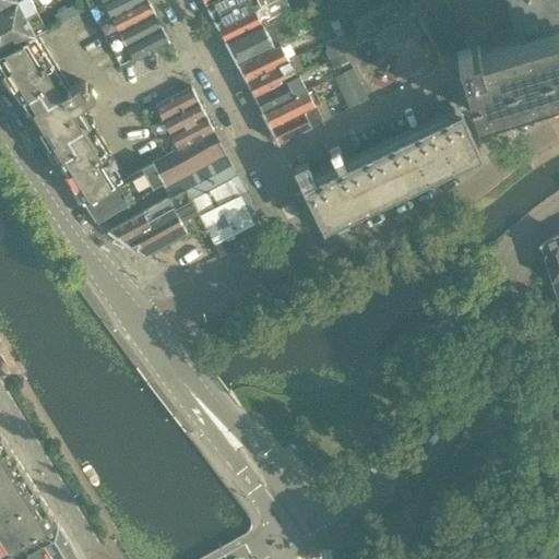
[(30,0),(15,0),(0,8),(0,52),(37,34),(46,30),(30,0)]
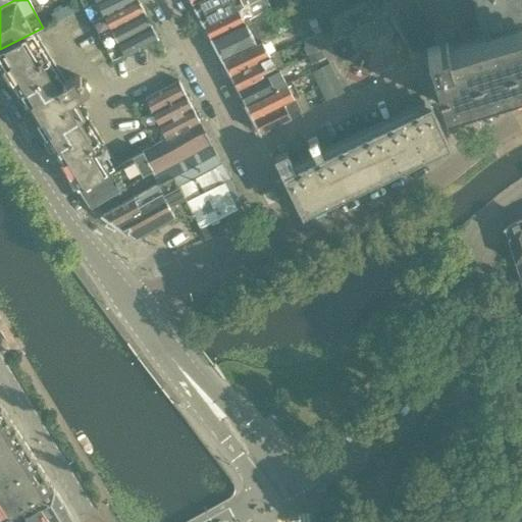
[(80,0),(85,8),(96,2),(100,0),(80,0)]
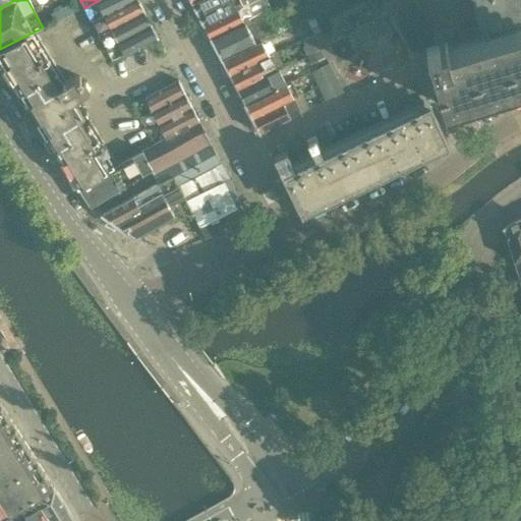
[(100,0),(96,2),(84,8),(91,21),(103,15),(131,0),(100,0)]
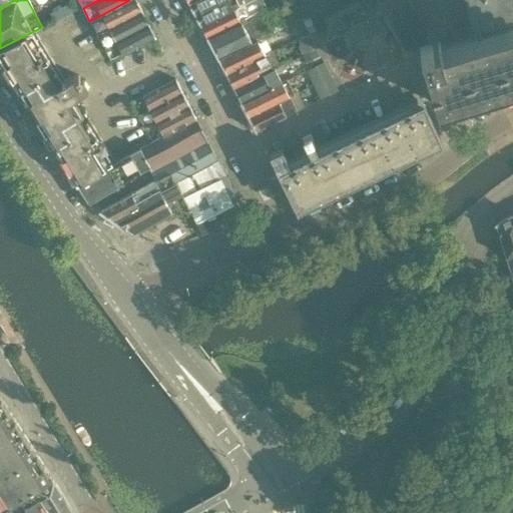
[(129,0),(101,15),(89,21),(96,34),(107,29),(141,11),(134,0),(129,0)]
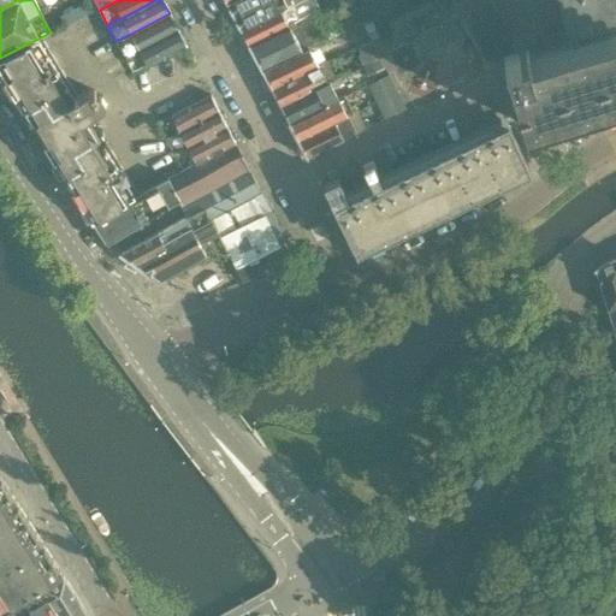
[(234,0),(226,4),(234,17),(241,30),(302,1),(303,0),(234,0)]
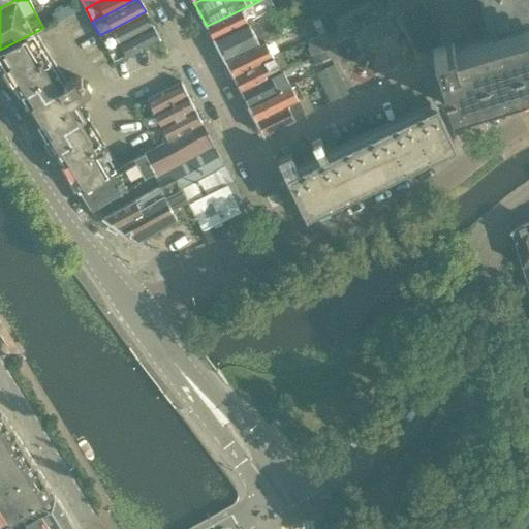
[(260,0),(259,1),(207,26),(213,38),(268,12),(274,9),(269,0),(260,0)]
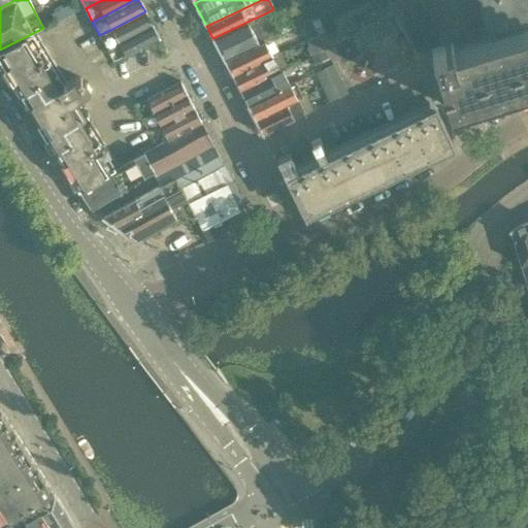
[(401,0),(392,6),(397,15),(421,0),(420,0),(401,0)]
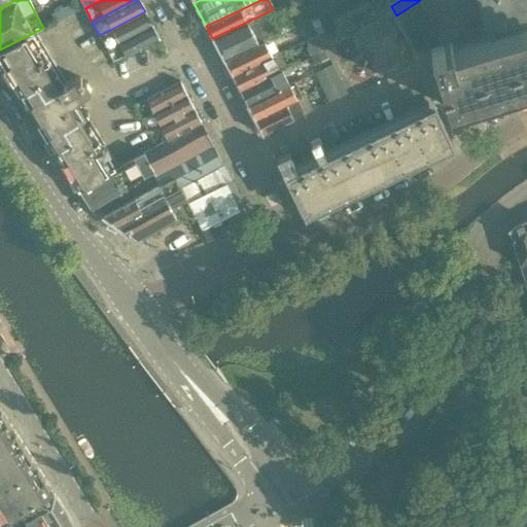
[(396,15),(402,26),(426,9),(420,0),(396,15)]
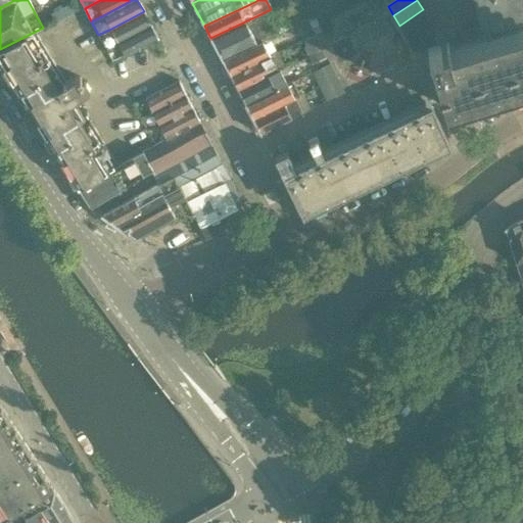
[(490,27),(493,41),(461,50),(455,31),(427,40),(434,59),(447,106),(522,83),(522,0),(480,0),(487,28),(490,27)]
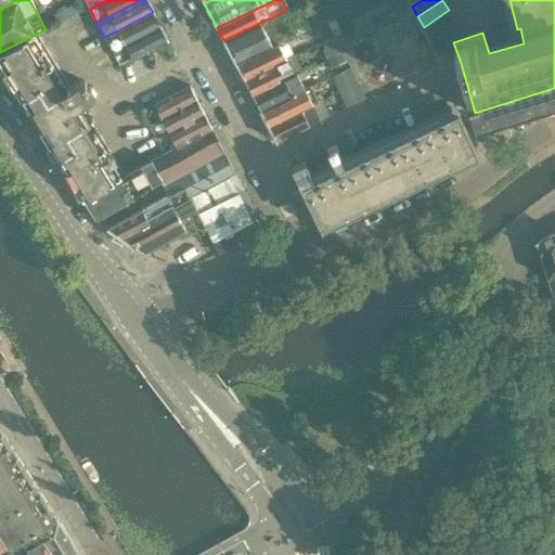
[(424,27),(429,37),(455,20),(449,10),(424,27)]
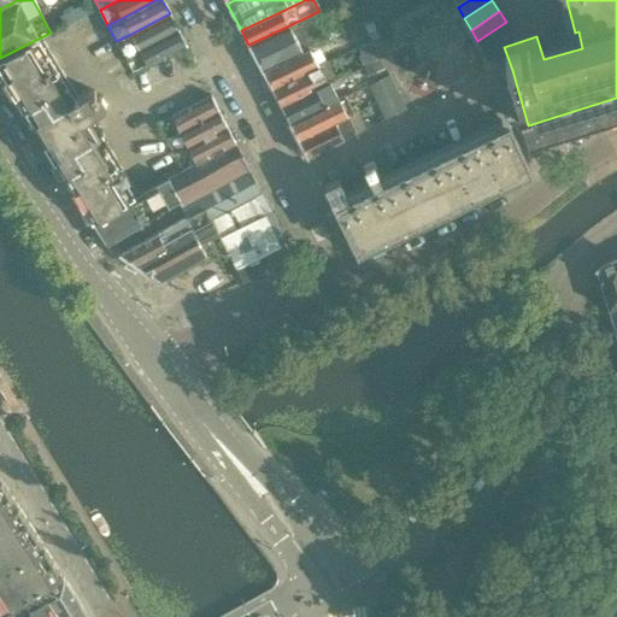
[(129,35),(116,41),(124,57),(137,51),(177,29),(170,13),(129,35)]
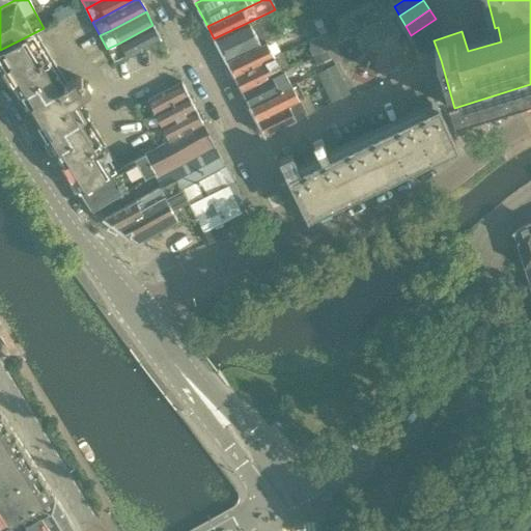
[(269,12),(214,38),(219,50),(275,24),(269,12)]
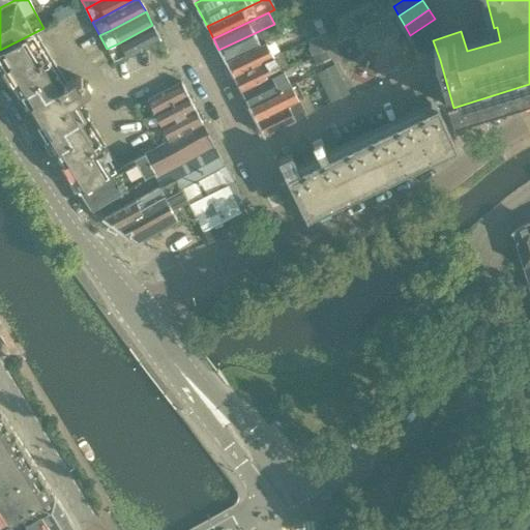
[(435,19),(410,35),(420,53),(433,50),(430,36),(441,28),(435,19)]
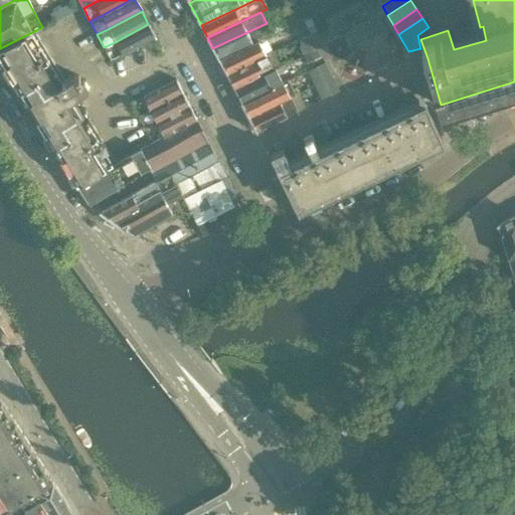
[(267,23),(212,48),(218,59),(259,40),(271,34),(266,25),(268,24),(267,23)]
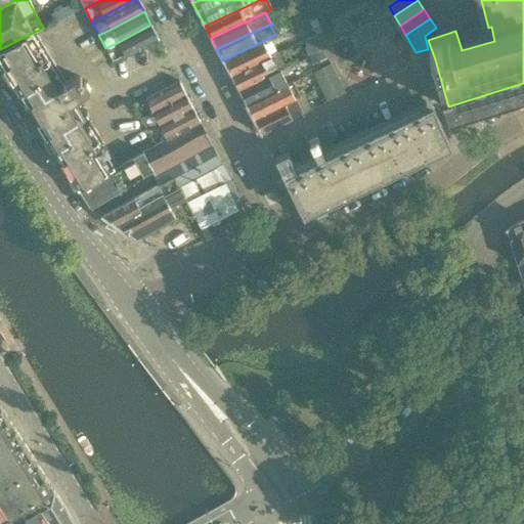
[(117,43),(105,48),(106,51),(112,49),(113,50),(120,47),(124,56),(125,55),(157,39),(158,39),(150,25),(117,43)]
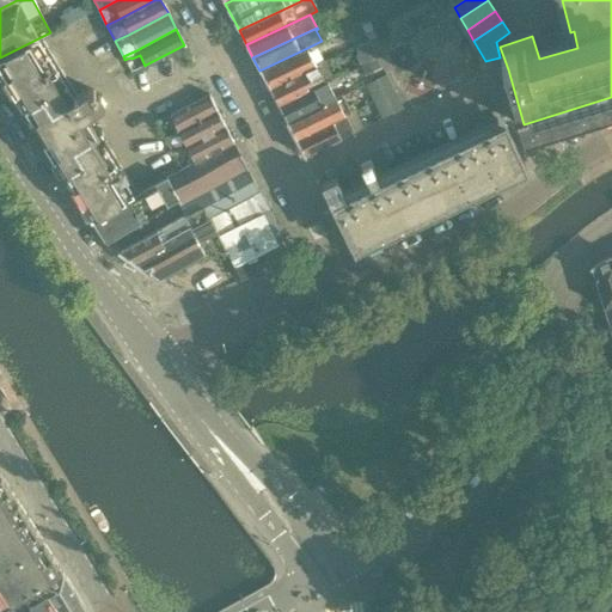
[(41,37),(0,57),(0,73),(91,222),(138,196),(101,135),(104,134),(101,128),(99,129),(101,130),(89,138),(86,133),(79,123),(91,115),(92,117),(93,117),(92,115),(104,108),(105,103),(101,96),(96,95),(92,90),(87,89),(75,95),(41,37)]
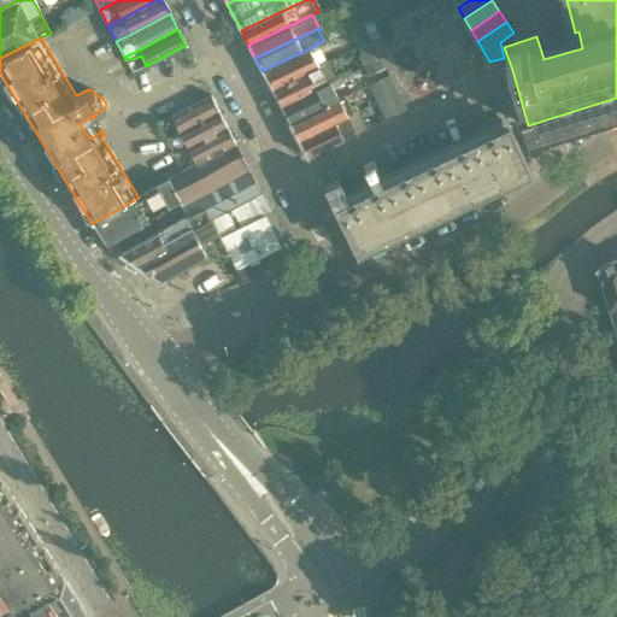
[(381,59),(372,41),(358,47),(362,56),(358,57),(363,66),(381,59)]
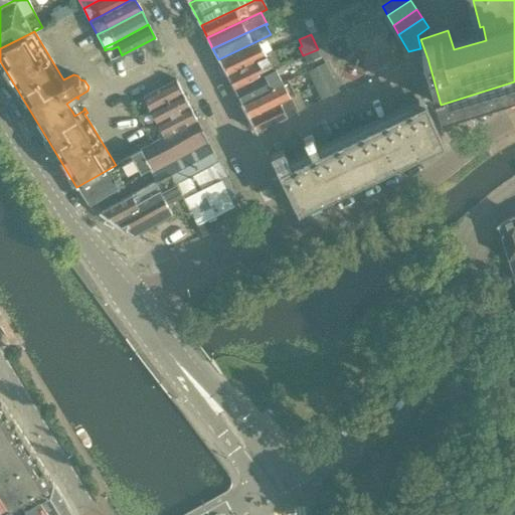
[(154,38),(123,54),(130,69),(136,80),(168,64),(162,53),(154,38)]
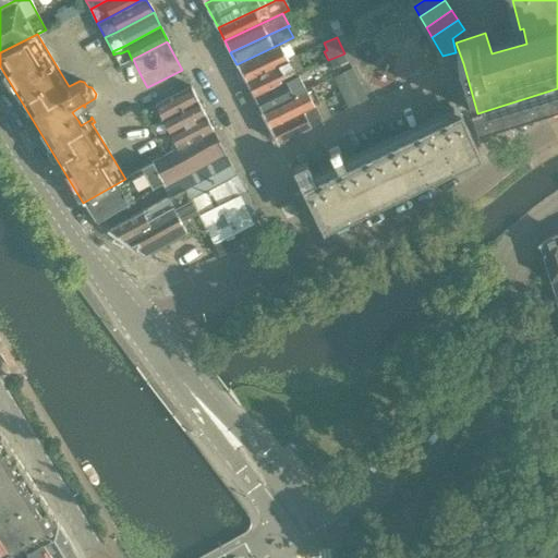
[(280,44),(237,64),(245,81),(288,60),(280,44)]
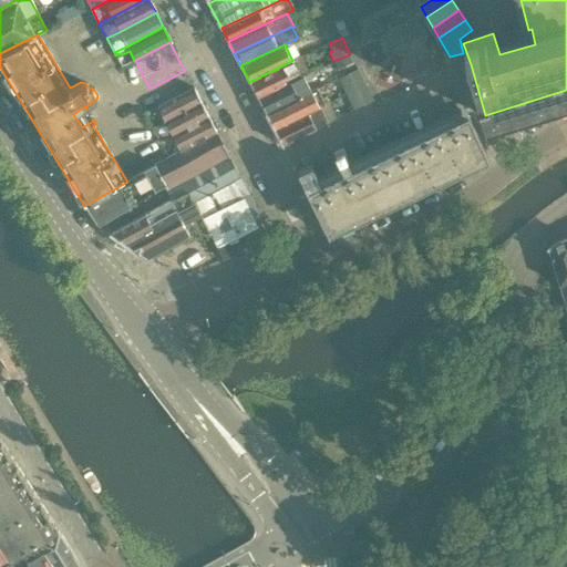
[(350,53),(350,54),(333,61),(338,70),(354,62),(350,53)]
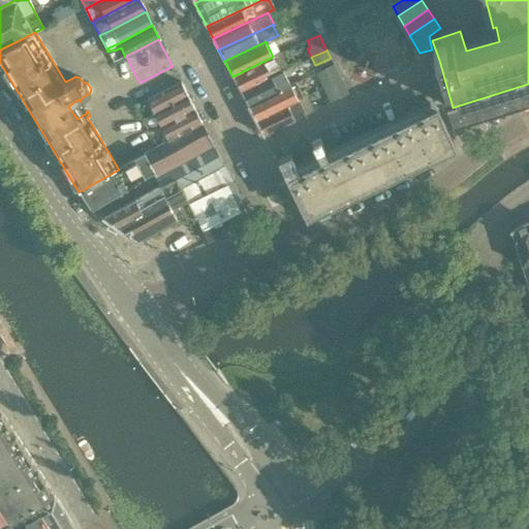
[(273,57),(232,76),(240,91),(288,68),(281,53),(273,57)]
